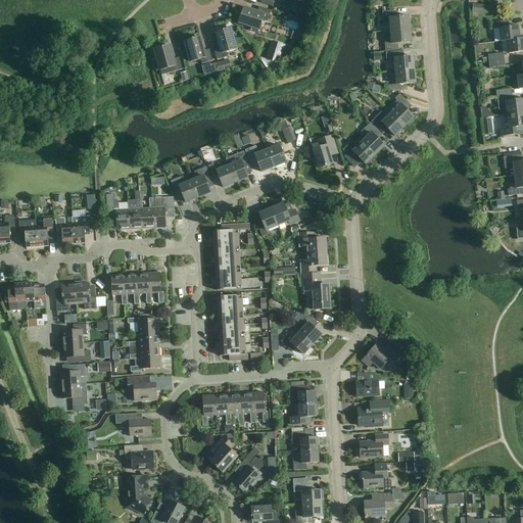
[(473,5),(472,13),(480,14),(481,6),(473,5)]
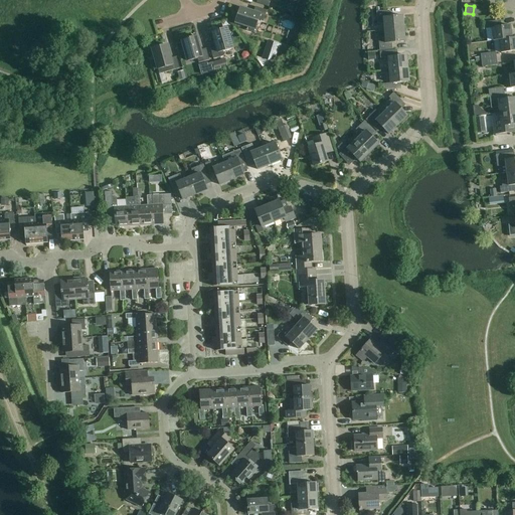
[(246,31),(253,33),(254,29),(255,29),(259,20),(264,21),(267,11),(255,7),(253,13),(239,8),(235,23),(247,27),(246,31)]
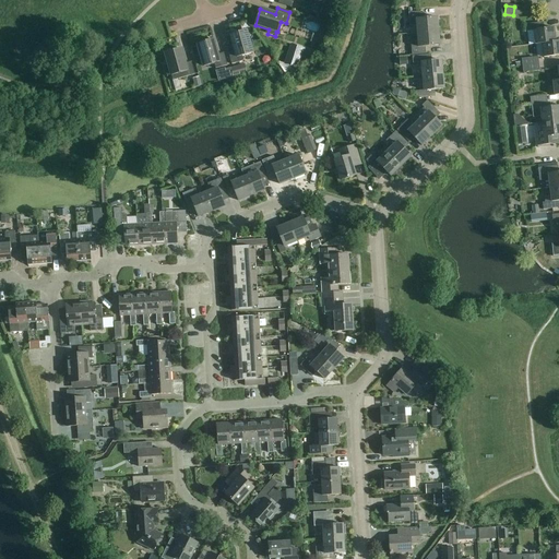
[(417,34),(439,32),(438,19),(424,20),(423,12),(408,13),(411,26),(416,26),(417,34)]
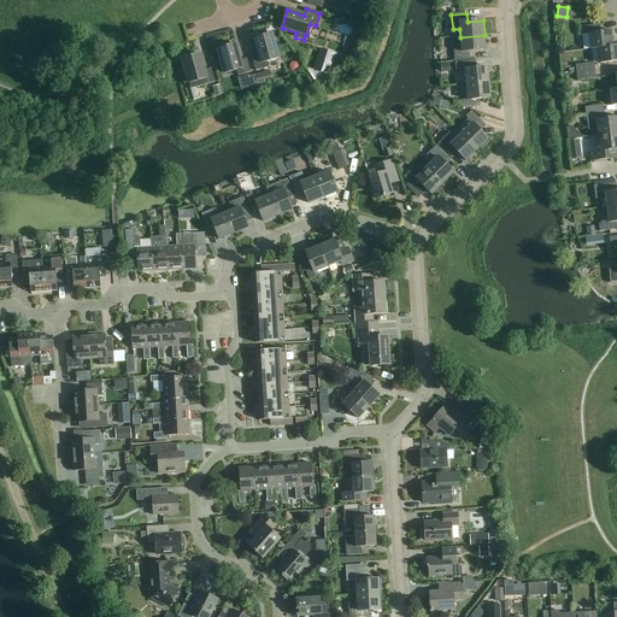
[(597,48),(612,47),(611,31),(594,34),(593,25),(579,28),(579,35),(581,35),(588,34),(589,50),(597,48)]
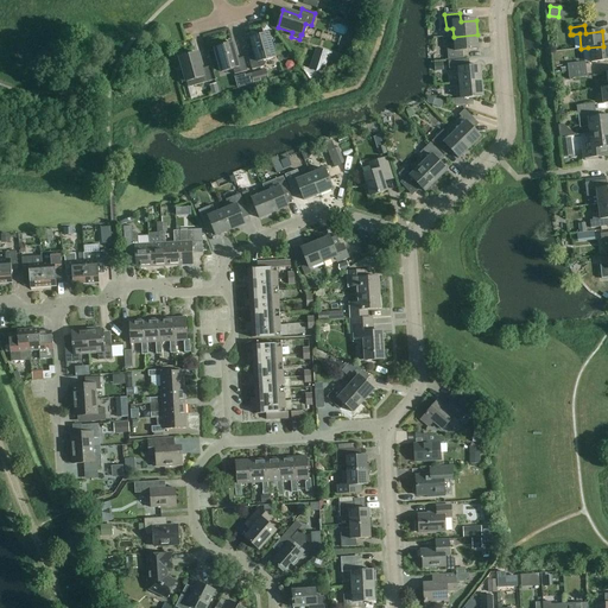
[(252,70),(265,67),(263,61),(274,58),(267,33),(251,38),(255,55),(248,56),(252,70)]
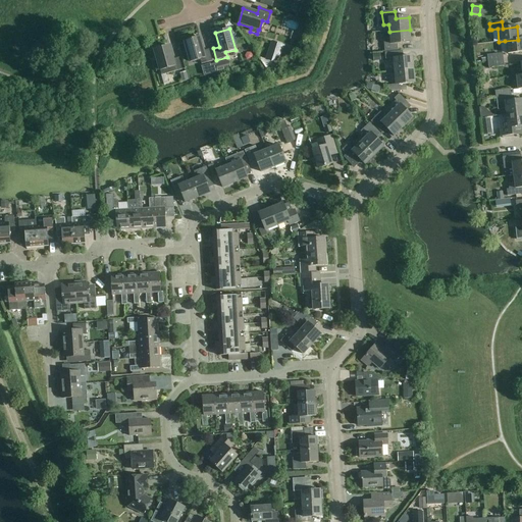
[(410,30),(389,32),(389,39),(384,39),(385,51),(398,50),(398,44),(411,43),(410,30)]
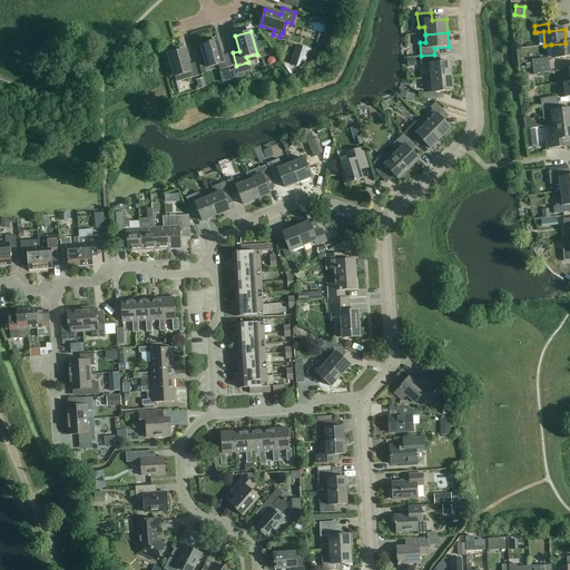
[(218,65),(220,72),(233,70),(228,55),(222,56),(217,41),(202,46),(207,68),(218,65)]
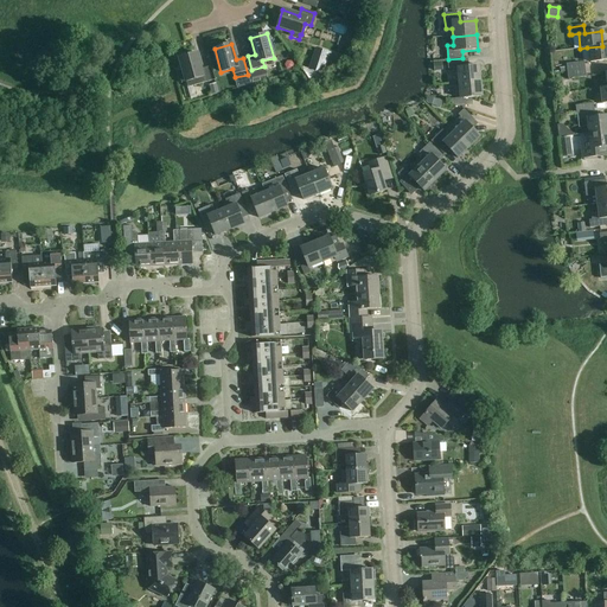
[(606,45),(602,46),(587,48),(589,63),(606,61),(606,45)]
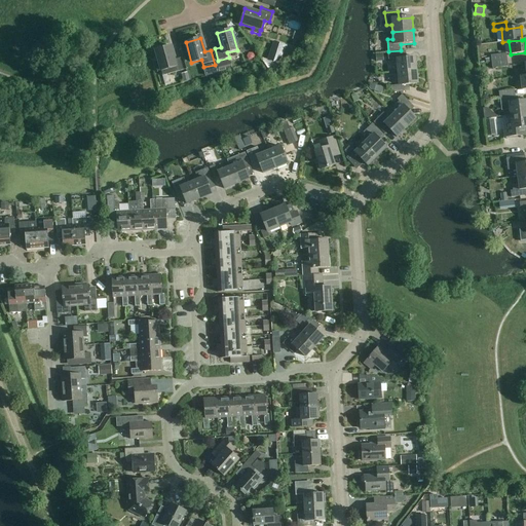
[(285,54),(288,45),(273,41),(267,60),(274,63),(285,54)]
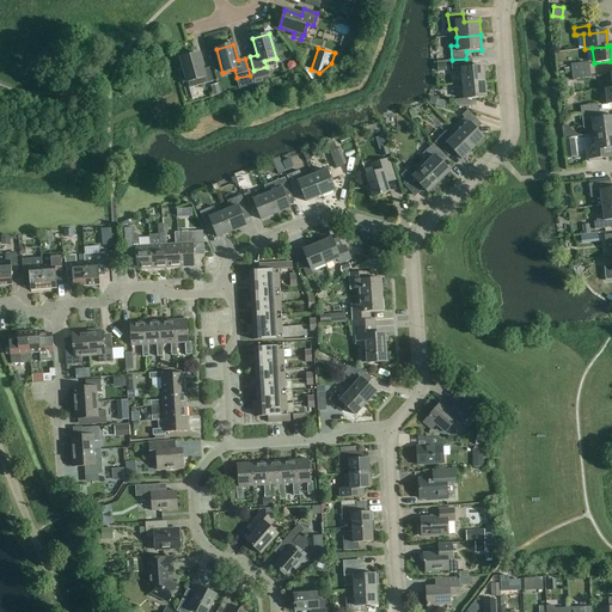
[(181,75),(182,84),(188,83),(189,89),(213,81),(209,68),(202,69),(199,54),(181,59),(185,74),(181,75)]
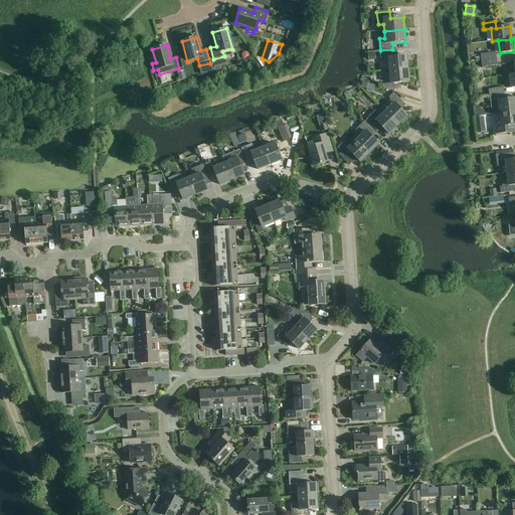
[(389,71),(407,69),(406,56),(394,57),(393,51),(380,52),(380,59),(388,58),(389,71)]
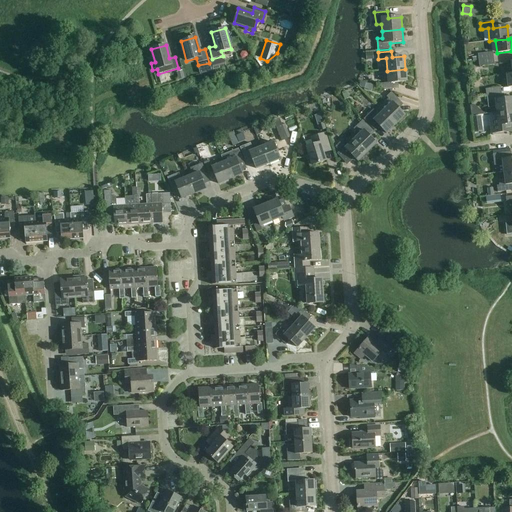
[(479,61),(494,59),(493,53),(478,54),(478,57),(479,60),(479,61)]
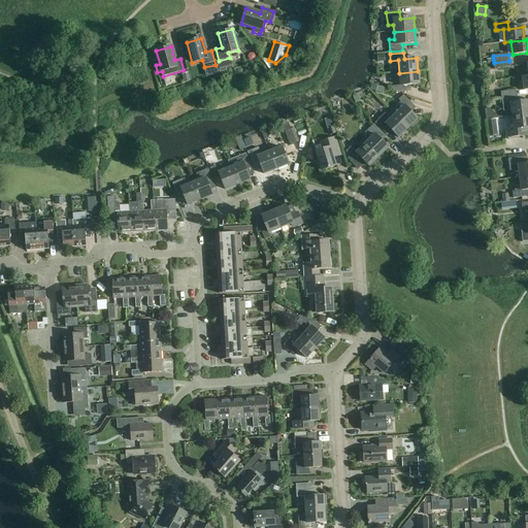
[(509,61),(494,63),(495,69),(510,67),(509,61)]
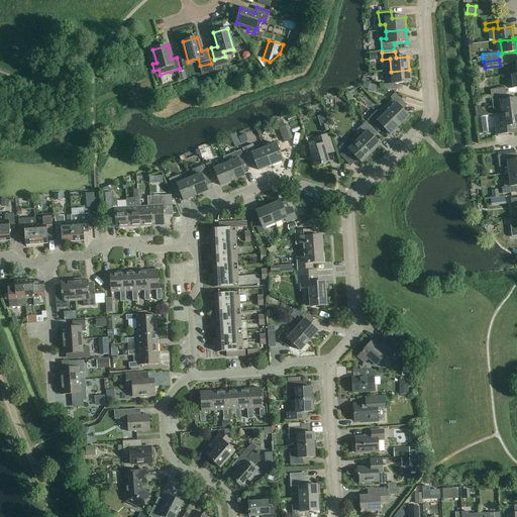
[(226,61),(213,64),(215,72),(228,68),(226,61)]
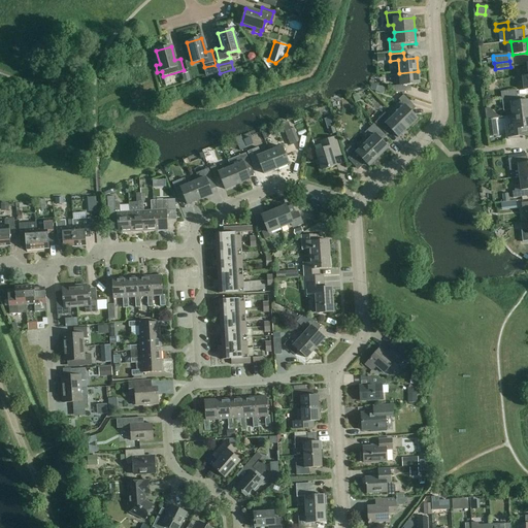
[(218,67),(210,69),(212,75),(220,73),(218,67)]
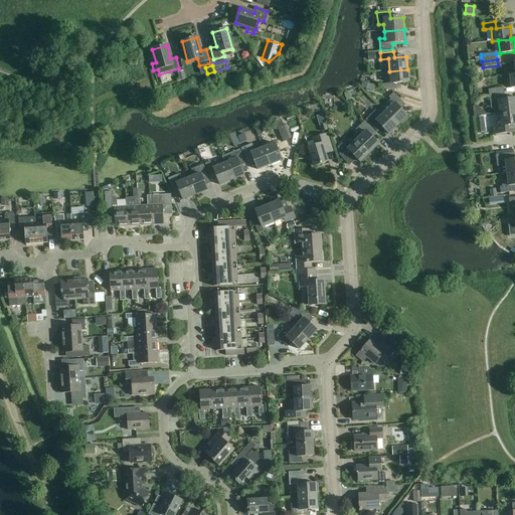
[(407,69),(389,71),(390,84),(383,84),(383,89),(388,91),(395,91),(395,83),(408,82),(407,69)]
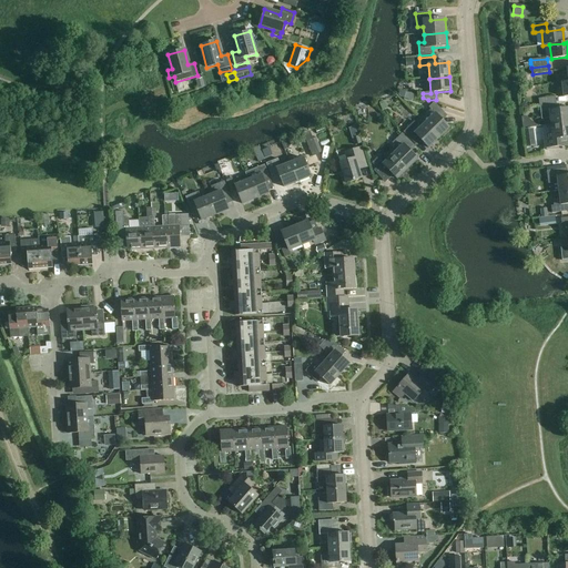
[(541,107),(555,104),(556,104),(555,98),(538,100),(539,107),(541,107)]
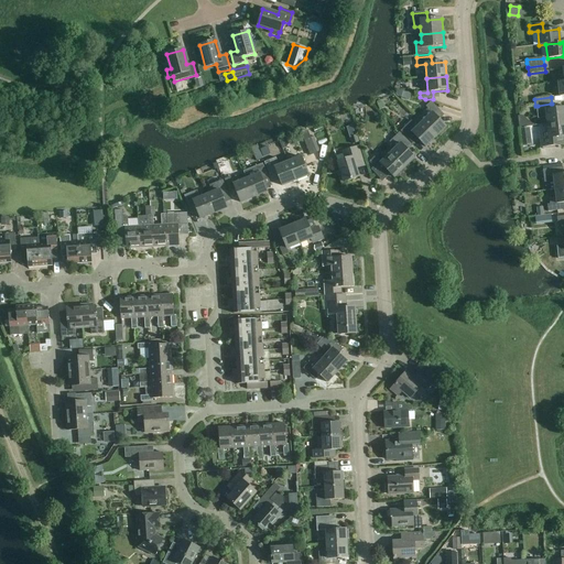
[(418,119),(435,137),(446,127),(436,117),(442,112),(431,101),(426,107),(429,109),(418,119)]
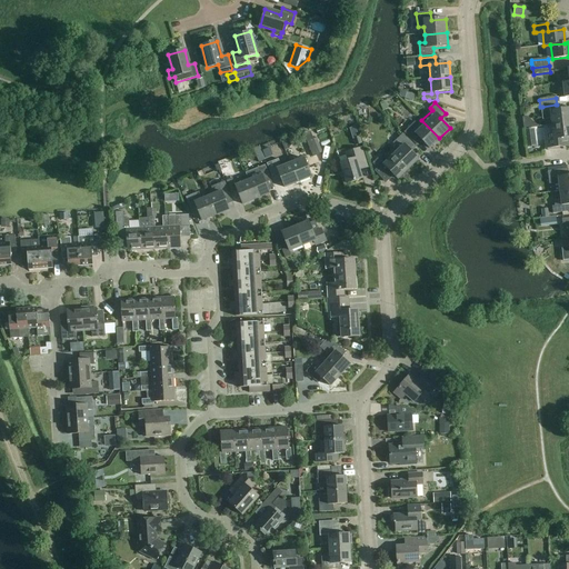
[(552,126),(568,123),(568,108),(556,110),(556,105),(542,107),(543,120),(551,119),(552,126)]
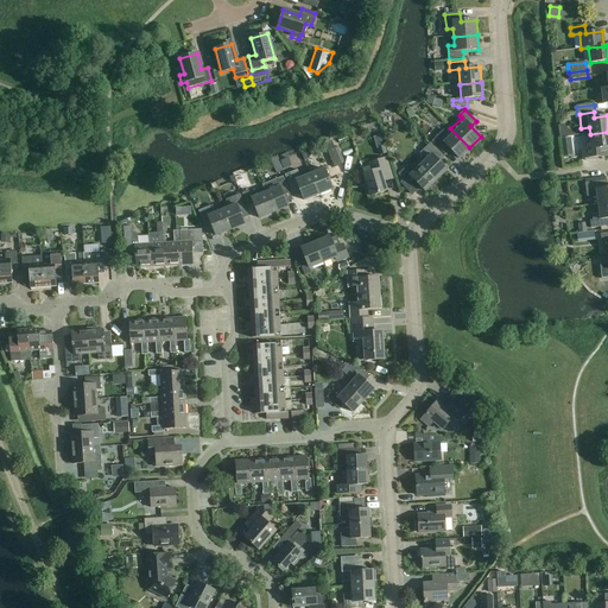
[(458,158),(469,147),(450,128),(445,133),(444,131),(432,141),(443,153),(449,147),(458,158)]
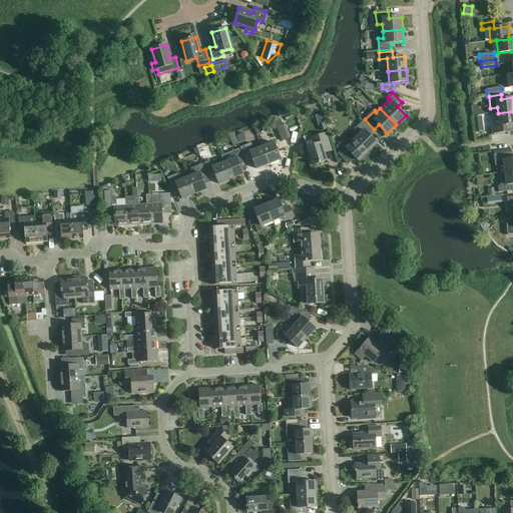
[(492,134),(512,131),(512,124),(512,111),(498,113),(499,119),(490,120),(492,134)]
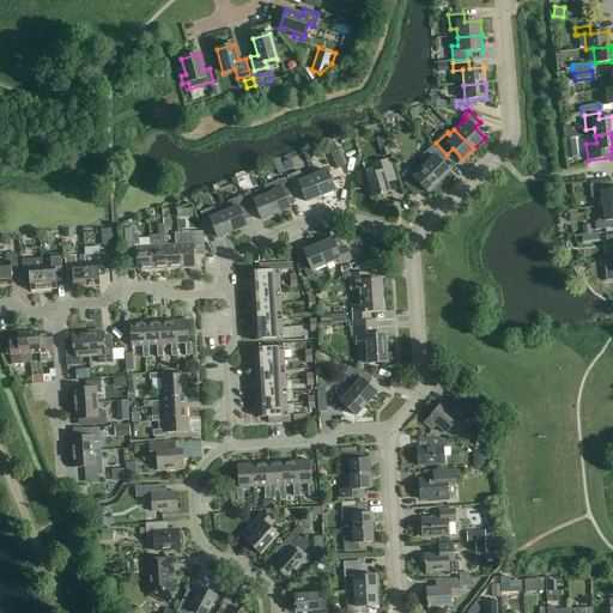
[(424,168),(439,183),(450,171),(441,161),(445,156),(434,144),(424,155),(430,162),(424,168)]
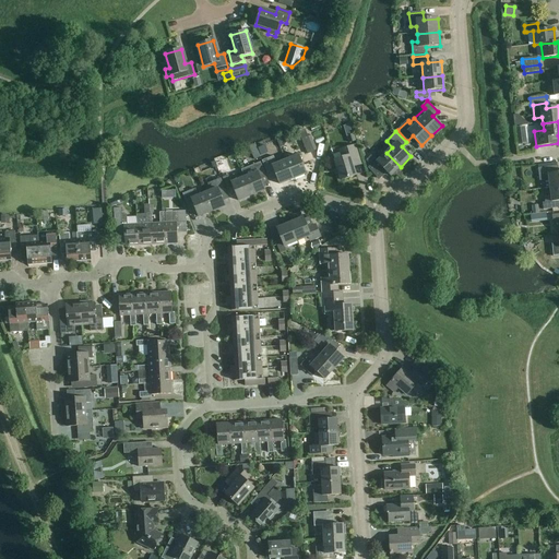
[(525,133),(516,134),(516,138),(518,145),(526,145),(525,135),(525,133)]
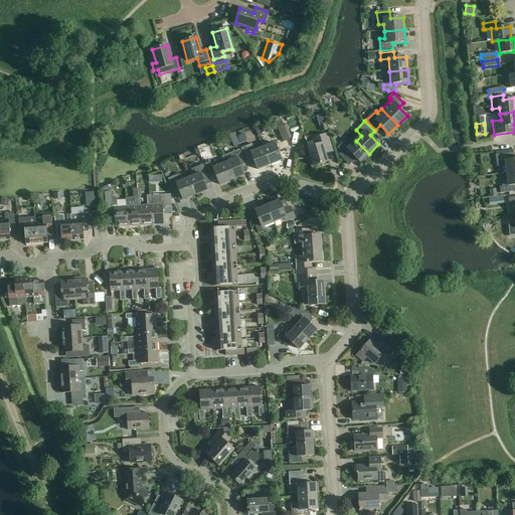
[(284,126),(278,128),(284,143),(290,141),(284,126)]
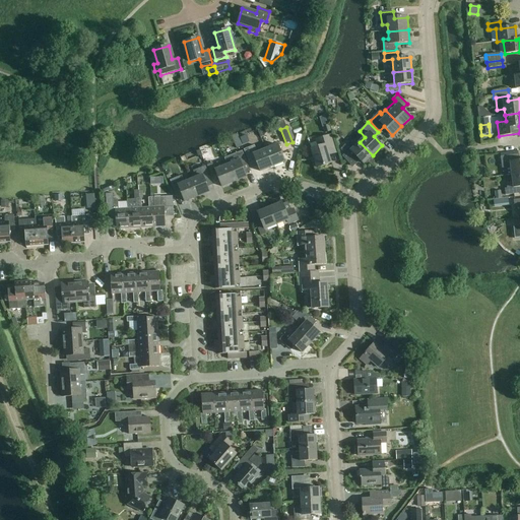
[(246,134),(239,137),(242,144),(242,145),(249,142),(246,134)]
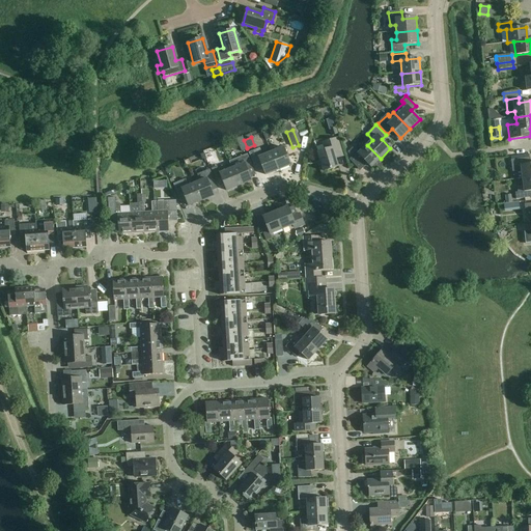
[(324,172),(338,167),(335,159),(342,157),(337,139),(323,143),(325,150),(317,152),(324,172)]
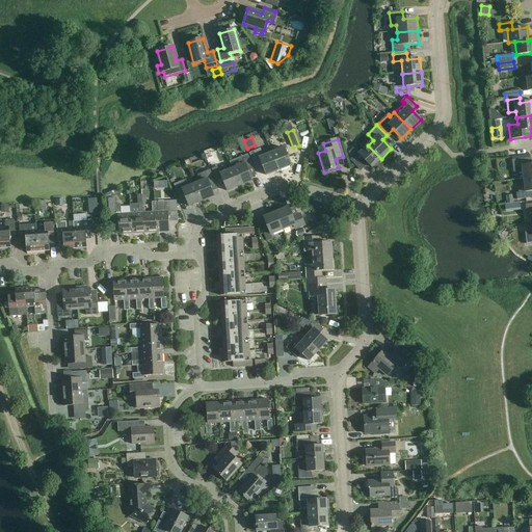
[(372,167),(381,159),(368,145),(364,150),(362,148),(357,147),(354,150),(353,149),(348,153),(352,158),(350,160),(362,171),(369,164),(372,167)]
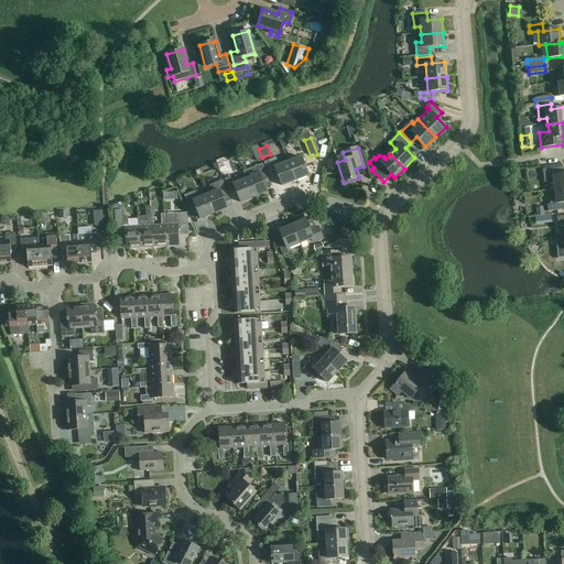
[(295,181),(288,162),(280,165),(277,158),(264,163),(270,176),(277,174),(282,186),(295,181)]
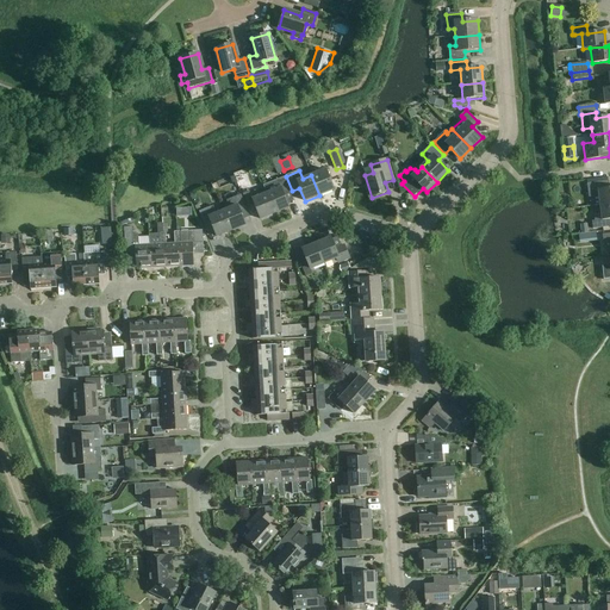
[(311,175),(319,195),(334,190),(325,170),(311,175)]
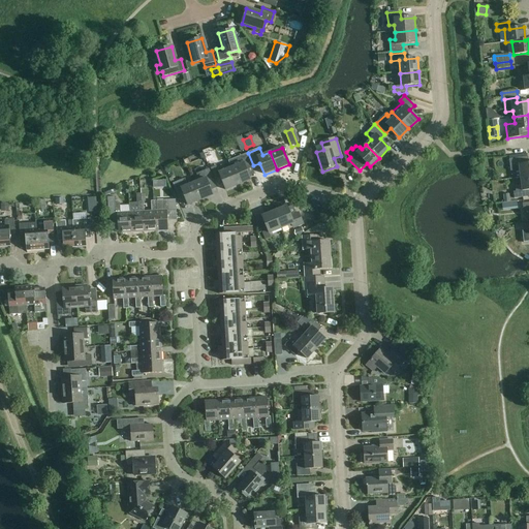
[(231,168),(239,185),(250,180),(246,168),(251,166),(246,154),(228,161),(231,168)]
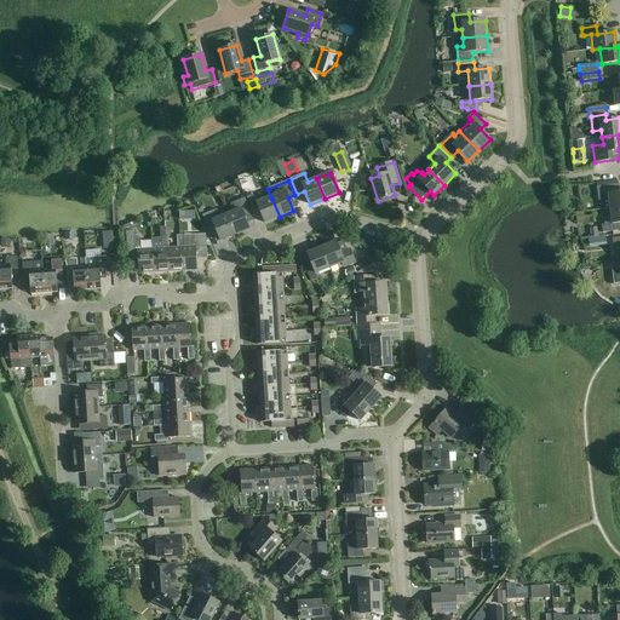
[(609,208),(619,207),(619,191),(613,193),(613,185),(597,187),(598,201),(608,200),(609,208)]
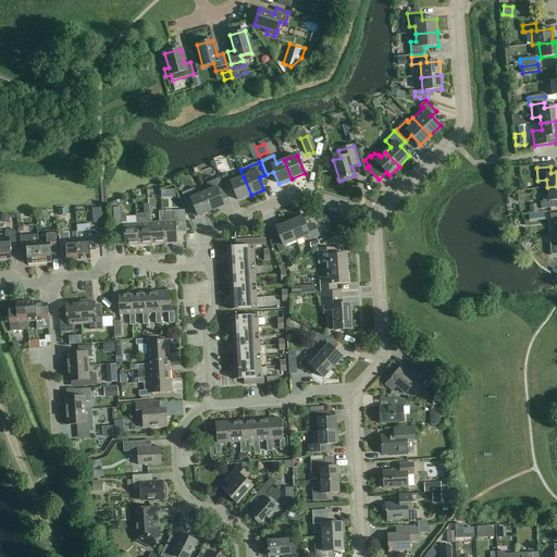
[(251,195),(244,177),(237,180),(235,174),(229,177),(227,175),(222,177),(226,190),(233,188),(237,200),(251,195)]
